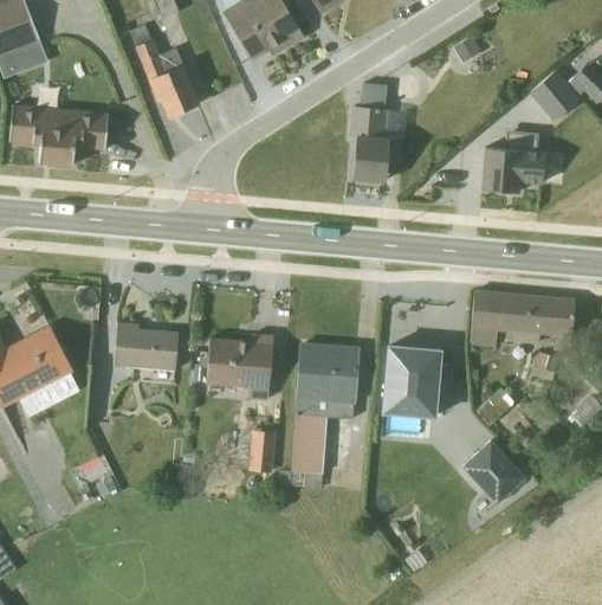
[(0,56),(41,40),(24,0),(8,0),(0,4),(0,56)]
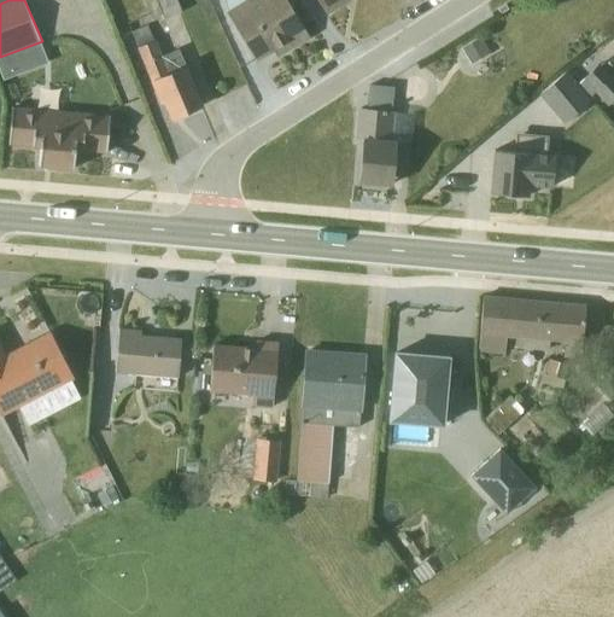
[(157,0),(165,19),(183,12),(177,0),(157,0)]
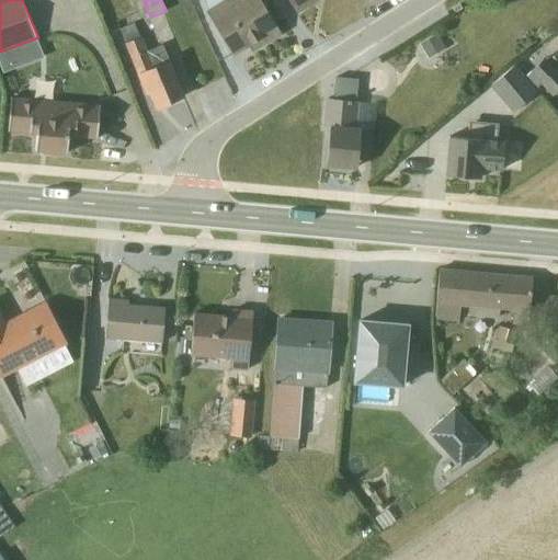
[(263,43),(280,33),(259,0),(223,0),(208,10),(235,53),(260,37),(263,43)]
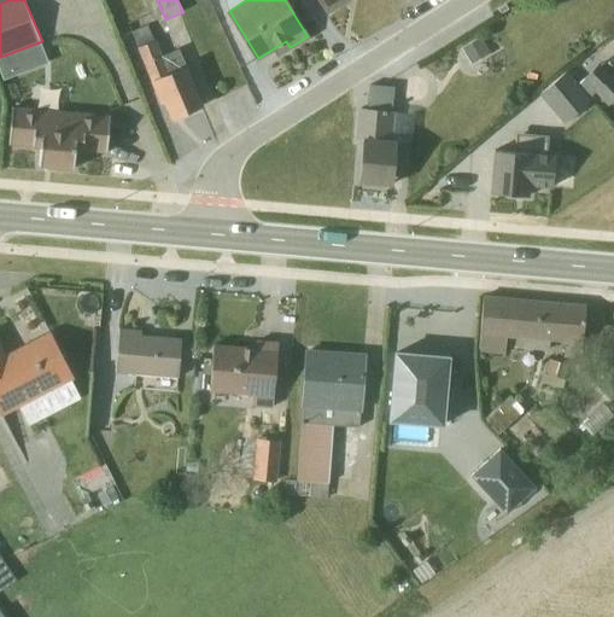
[(319,0),(327,13),(348,0),(319,0)]
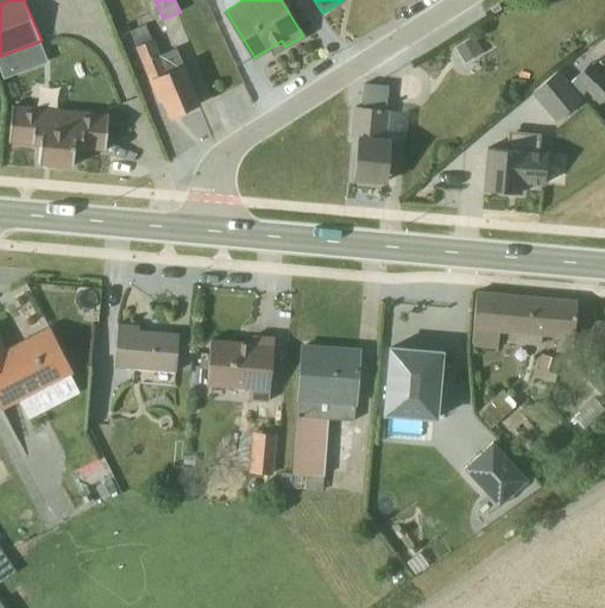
[(180,113),(200,105),(177,49),(176,49),(161,55),(155,41),(153,41),(146,24),(131,31),(158,100),(159,100),(162,99),(170,117),(180,113)]
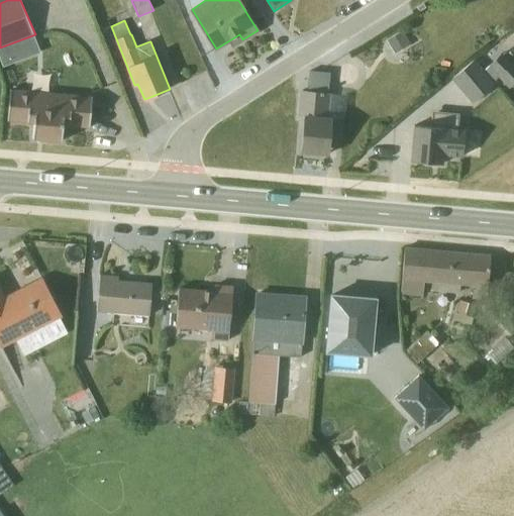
[(404,30),(387,39),(395,55),(412,45),(404,30)]
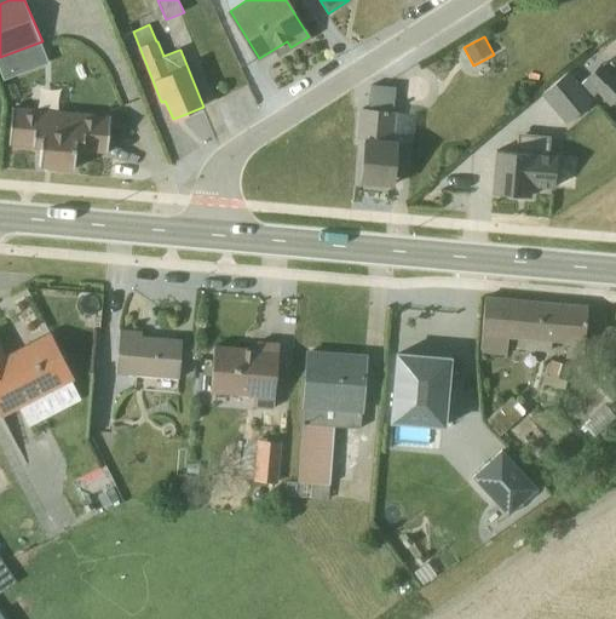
[(580,82),(593,98),(600,93),(611,105),(615,102),(615,74),(604,61),(580,82)]
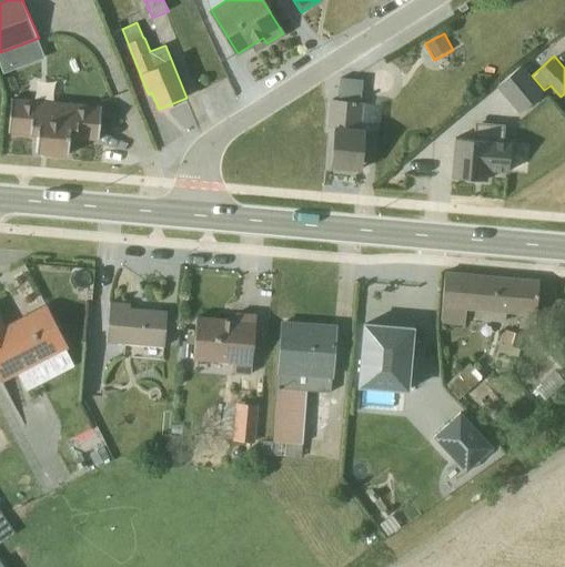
[(544,90),(532,76),(522,63),(496,85),(521,113),(544,93),(546,92),(544,90)]
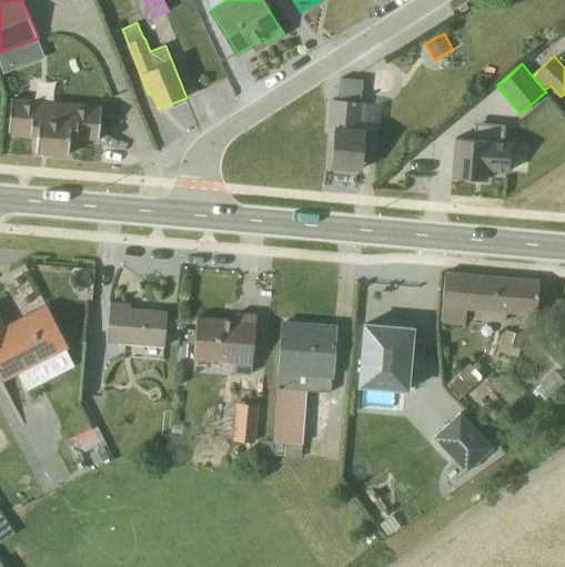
[(362,102),(363,80),(342,78),(340,100),(333,100),(330,129),(334,130),(331,166),(362,170),(366,129),(362,128),(364,102),(362,102)]
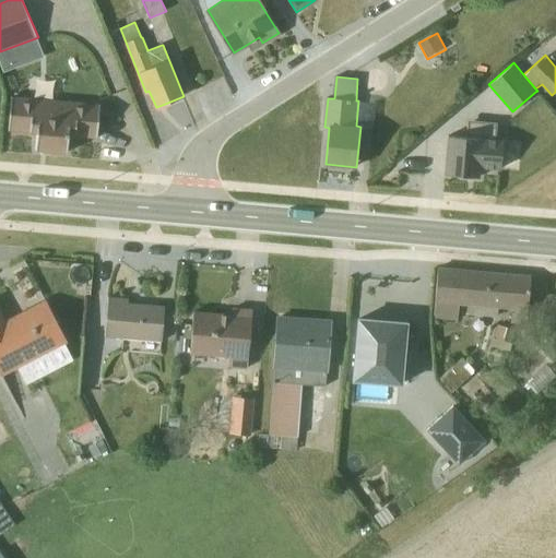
[(12,97),(9,130),(37,133),(36,150),(67,153),(69,135),(97,138),(99,105),(12,97)]
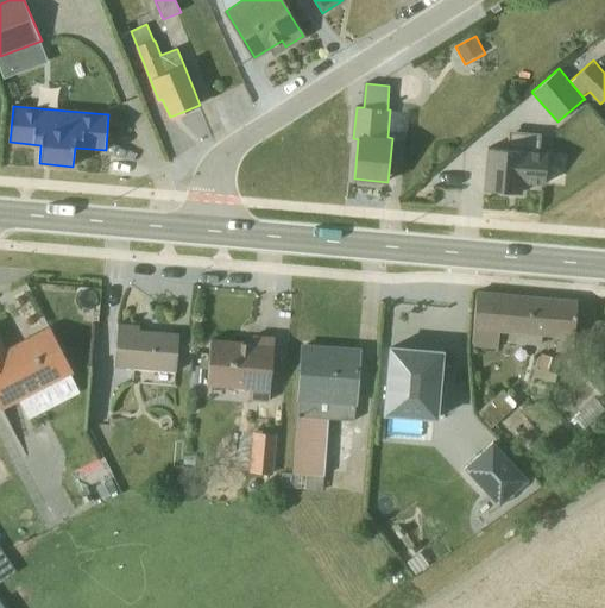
[(485,189),(521,193),(523,182),(546,185),(547,155),(539,154),(540,135),(510,132),(508,151),(489,149),(485,189)]
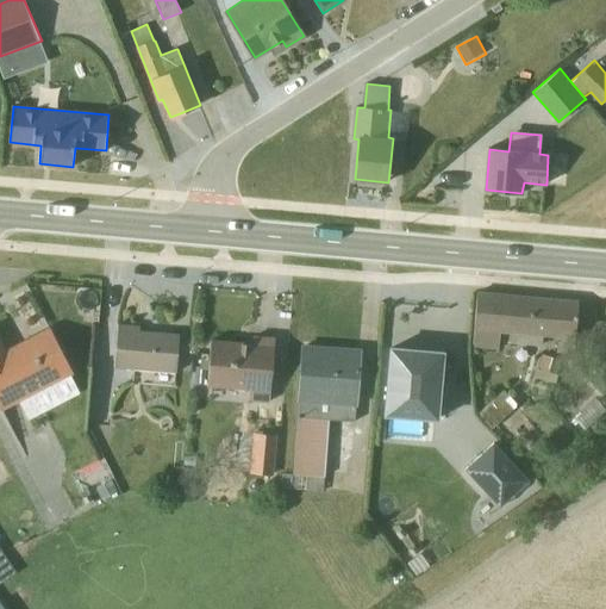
[(478,293),(473,347),(499,349),(500,333),(510,333),(510,343),(543,346),(543,336),(558,337),(557,353),(574,355),(579,302),(478,293)]
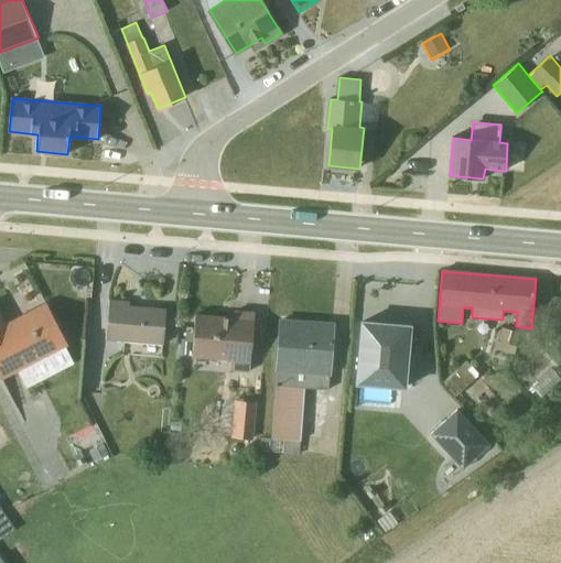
[(129,302),(110,300),(107,339),(125,342),(123,355),(161,357),(161,344),(163,344),(166,310),(129,306),(129,302)]
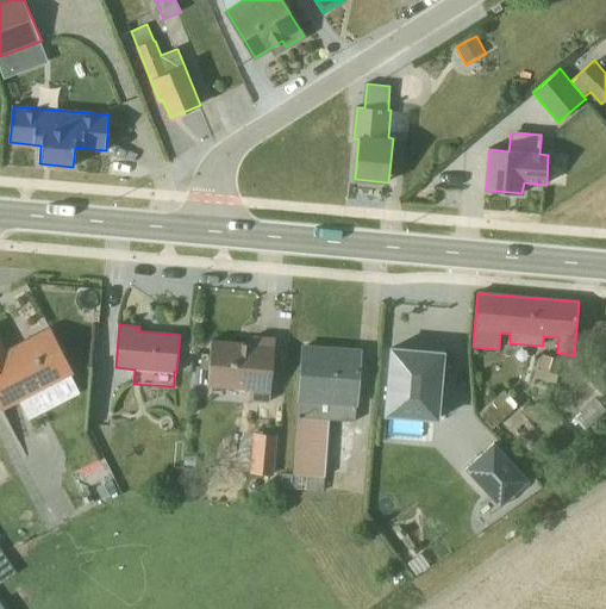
[(0,340),(0,405),(2,410),(74,373),(50,329),(6,350),(0,340)]
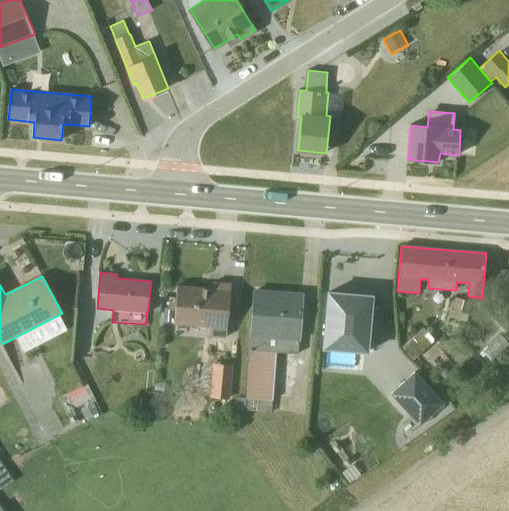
[(213,288),(178,285),(176,311),(163,310),(162,323),(209,327),(209,336),(226,338),(231,284),(214,282),(213,288)]
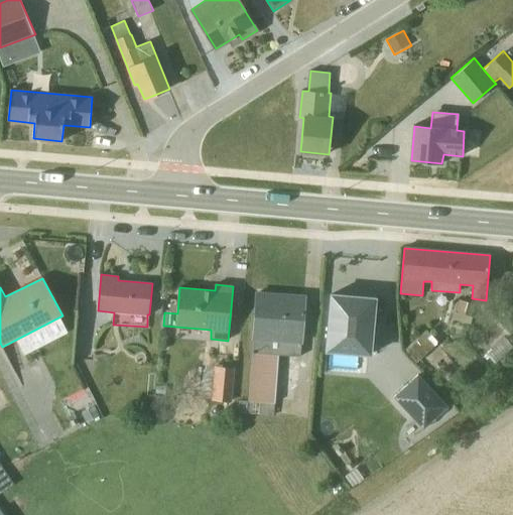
[(300,357),(305,296),(257,293),(252,353),(251,353),(249,401),(260,402),(259,415),(274,416),(279,355),(300,357)]
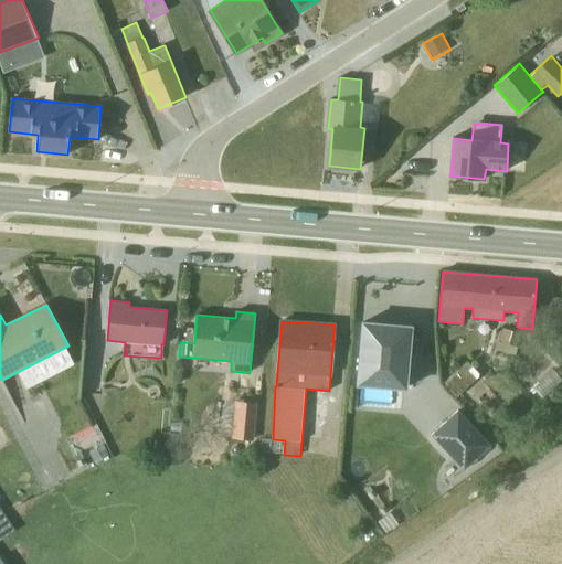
[(363,322),(358,384),(405,389),(411,327),(363,322)]
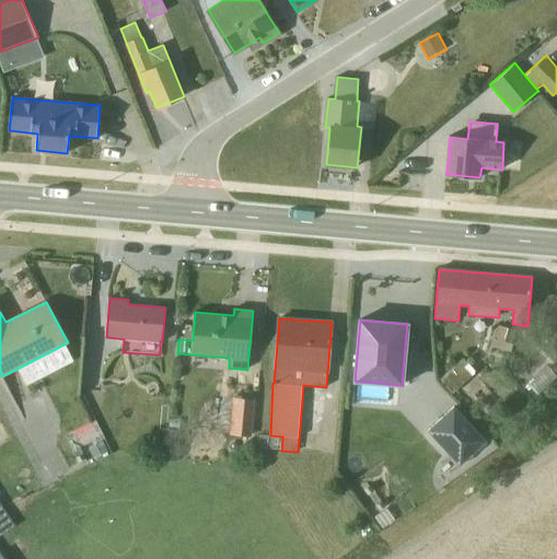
[(498,325),(491,347),(512,352),(514,345),(513,344),(517,330),(498,325)]
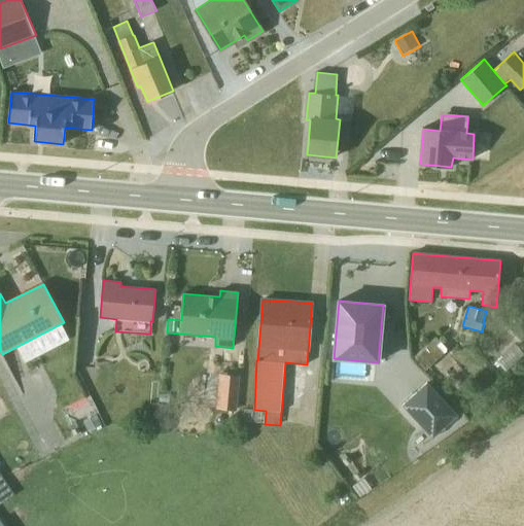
[(437,337),(415,358),(425,371),(448,350),(437,337)]
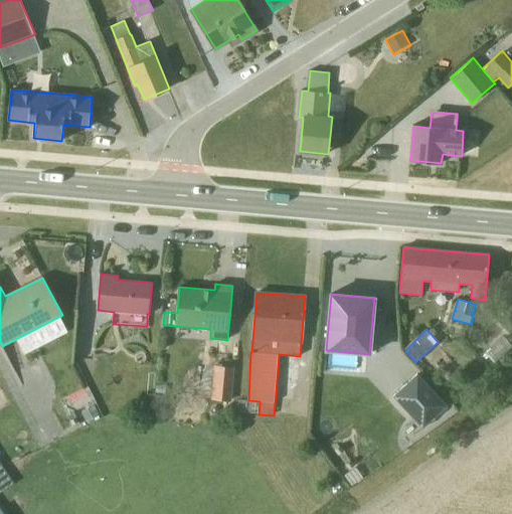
[(416,372),(391,395),(421,427),(447,405),(416,372)]
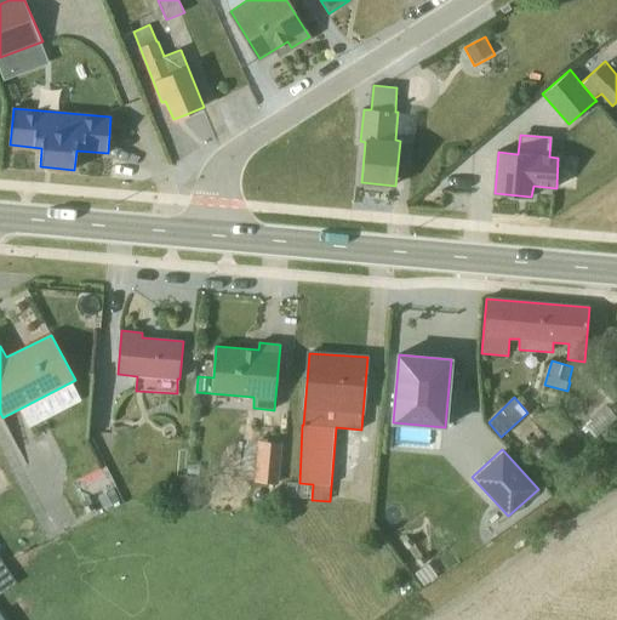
[(95,507),(120,498),(108,468),(83,479),(95,507)]
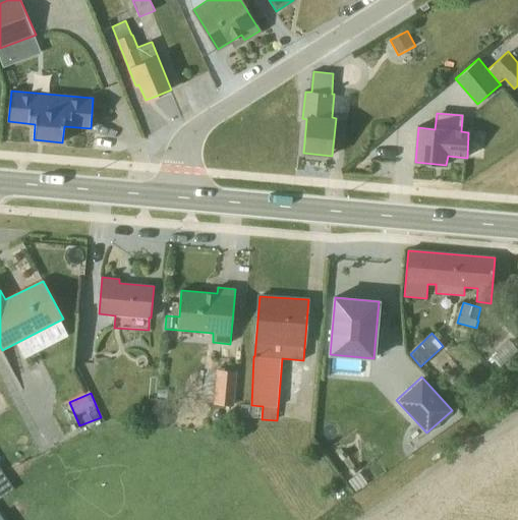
[(0,500),(14,489),(0,467),(0,500)]
